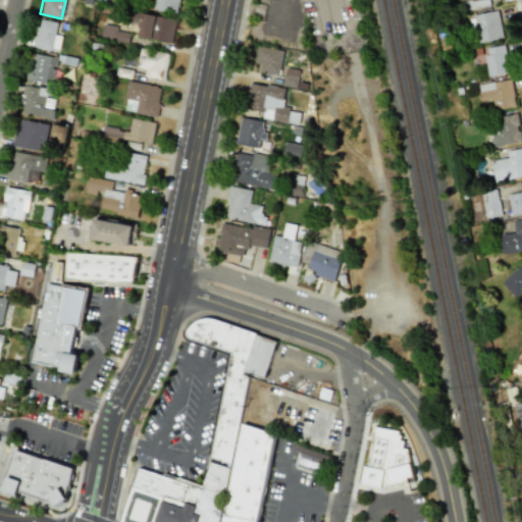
[(152,0),(151,9),(176,13),(177,0),(152,0)]
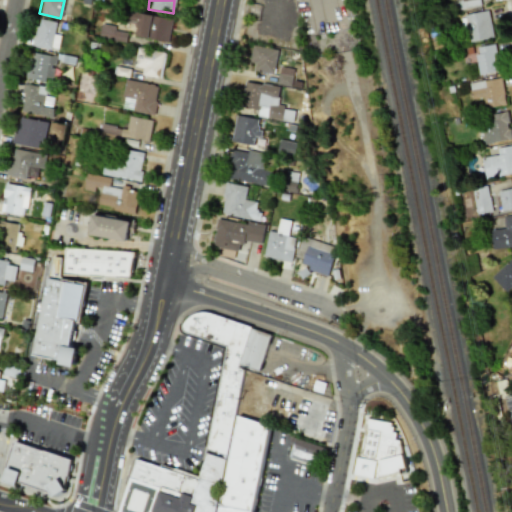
[(478,0),(461,0),(462,0),(456,2),(458,9),(480,4),(478,0)]
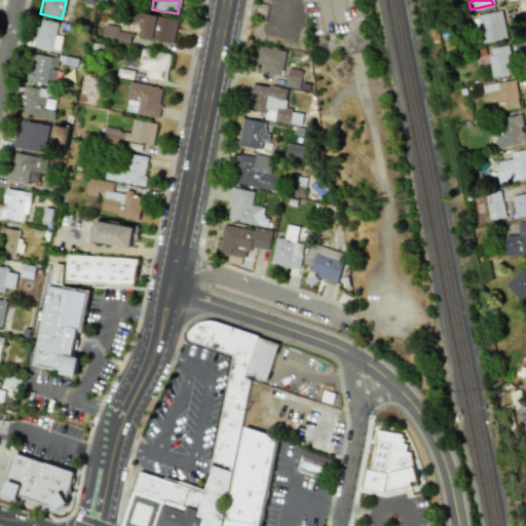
[(500,10),(505,38),(482,43),(477,14),(500,10)]
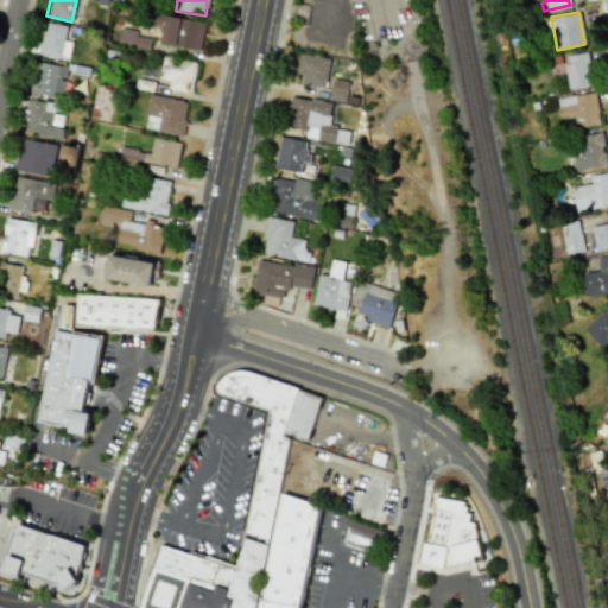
[(154,24),(163,26),(159,43),(198,51),(204,23),(157,13),(154,24)]
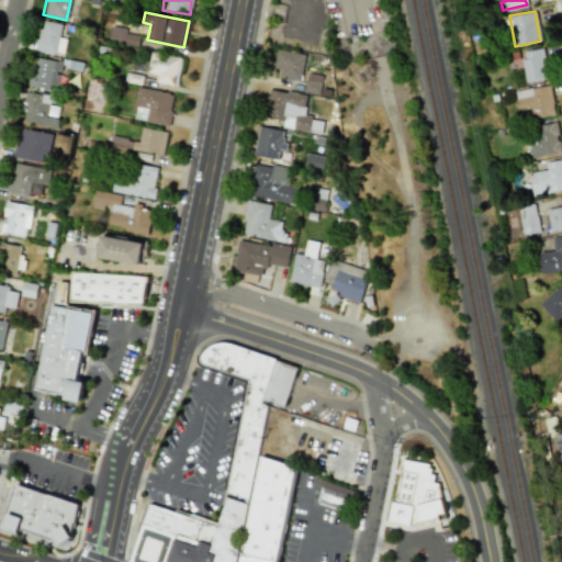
[(59,37),(63,24),(42,21),(36,49),(63,55),(66,38),(59,37)]
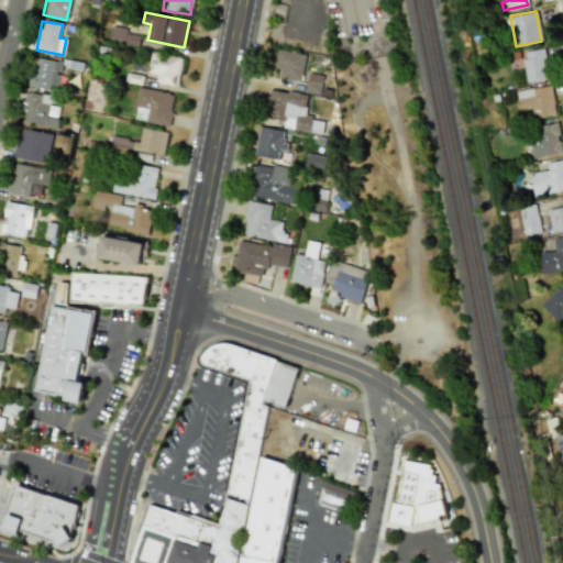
[(109,42),(139,45),(140,35),(127,34),(127,28),(110,26),(109,42)]
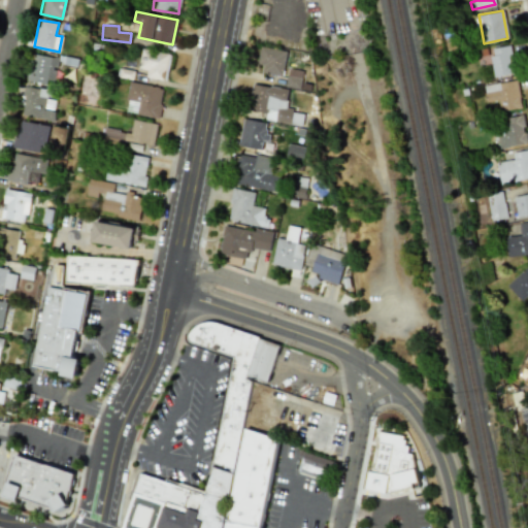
[(491,48),(509,45),(512,55),(507,56),(509,67),(514,67),(516,73),(493,78),(489,56),(492,55),(491,48)]
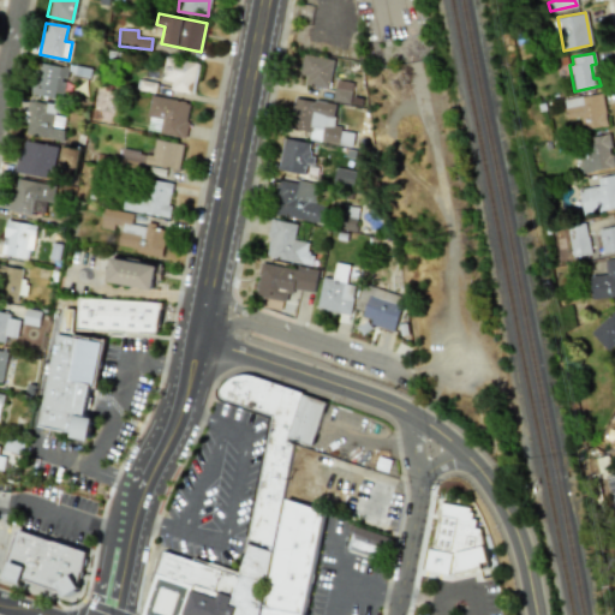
[(306,76),(305,85),(329,88),(333,58),(302,54),(299,75),(306,76)]
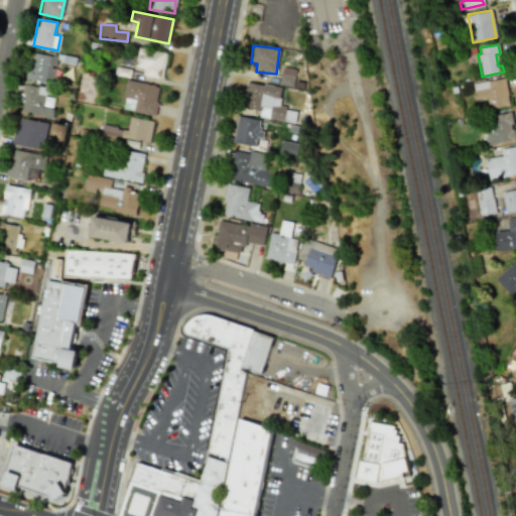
[(134,67),(143,68),(142,76),(161,79),(166,52),(138,47),(134,67)]
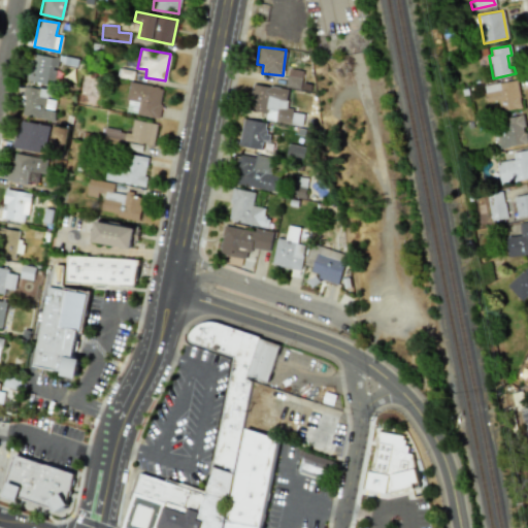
[(54,80),(59,60),(34,53),(27,80),(45,85),(47,78),(54,80)]
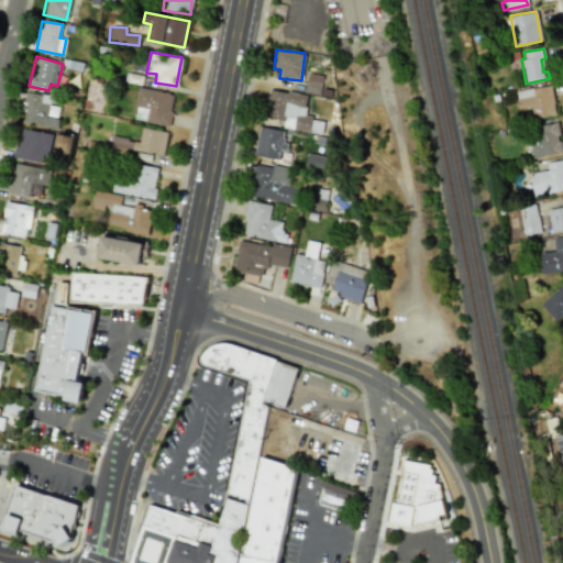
[(320,95),(322,76),(307,74),(305,92),(320,95)]
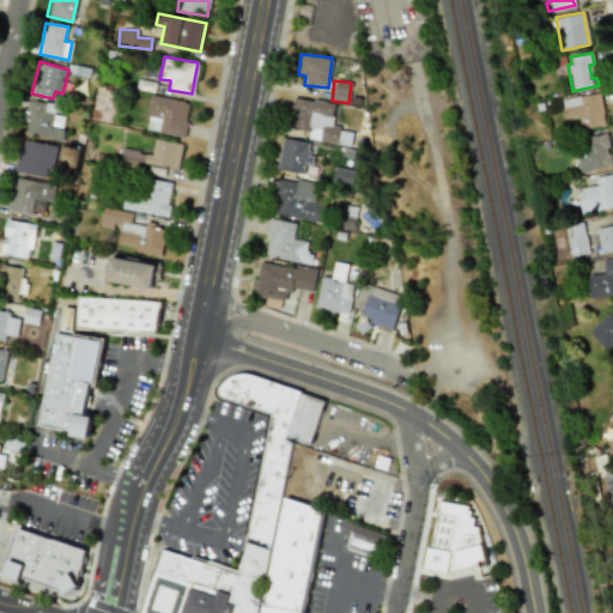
[(563,99),(566,119),(578,116),(581,128),(605,125),(600,92),(563,99)]
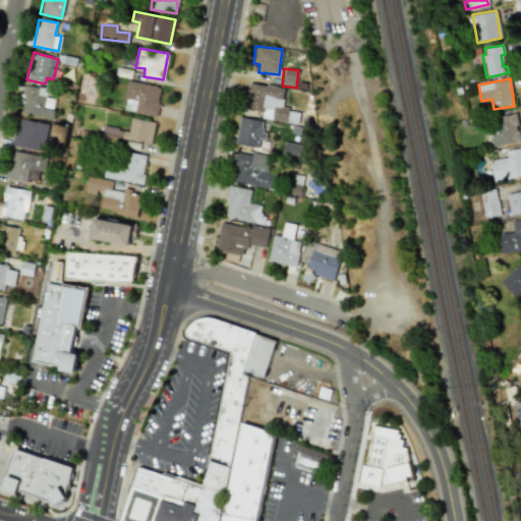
[(123,110),(156,116),(161,87),(128,80),(123,110)]
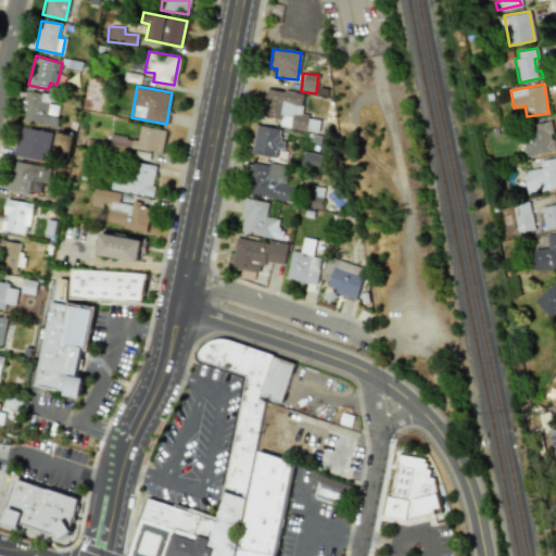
[(266,89),(301,95),(298,113),(308,114),(305,130),(278,126),(279,118),(262,115),(266,89)]
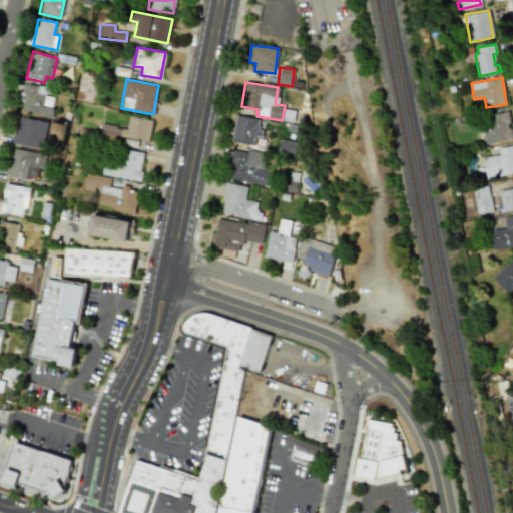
[(46,96),(47,87),(25,83),(20,112),(51,117),(54,98),(46,96)]
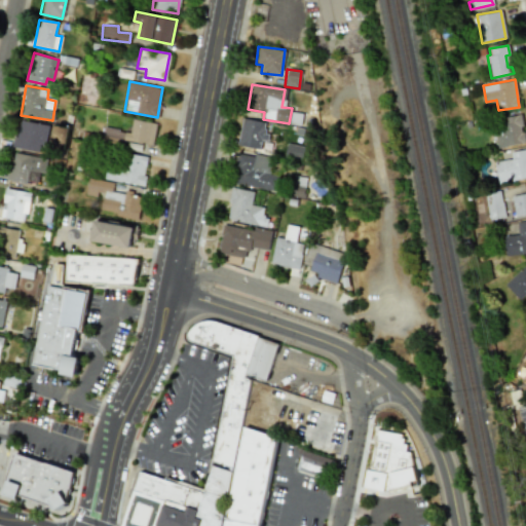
[(493,119),(498,148),(525,143),(524,132),(522,133),(521,126),(523,126),(521,114),(493,119)]
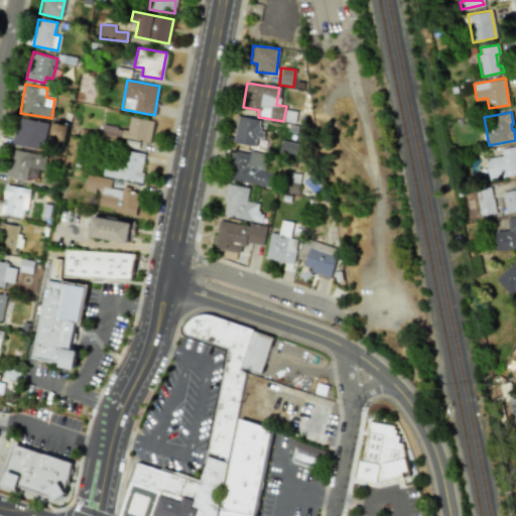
[(259,137),(261,118),(236,116),(233,143),(255,145),(255,137),(259,137)]
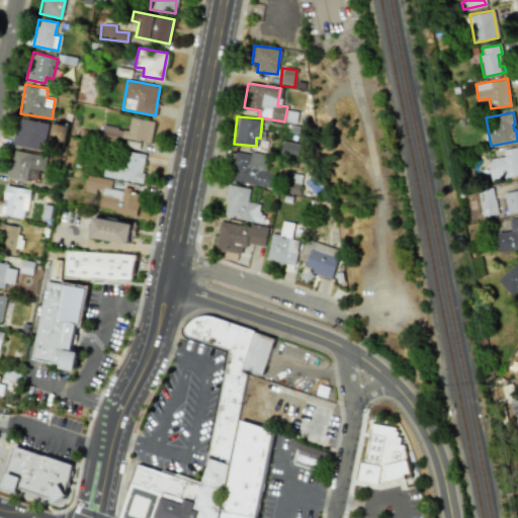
[(154,120),(130,117),(128,130),(104,126),(102,136),(150,144),(154,120)]
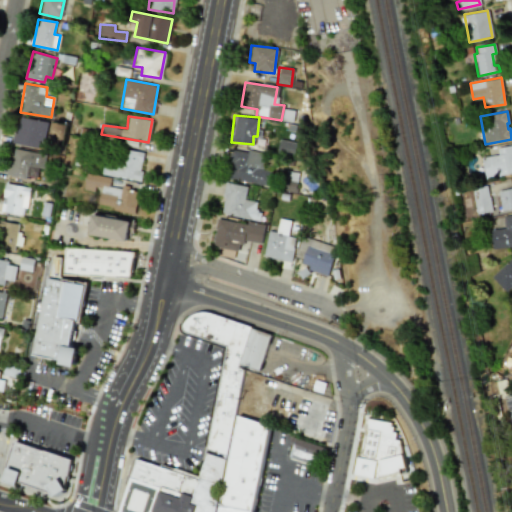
[(42,149),(46,121),(18,117),(14,144),(42,149)]
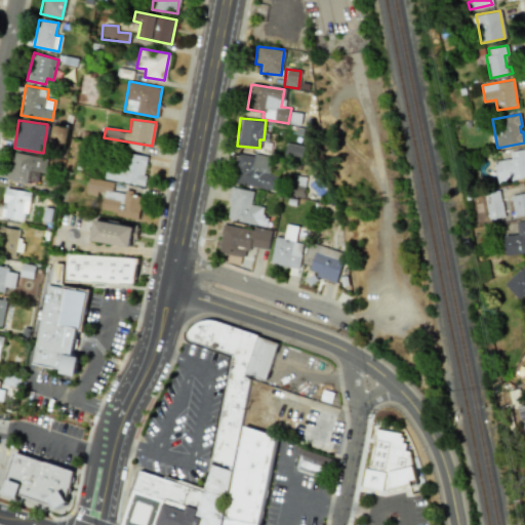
[(304,147),(286,144),(284,157),(301,160),(304,147)]
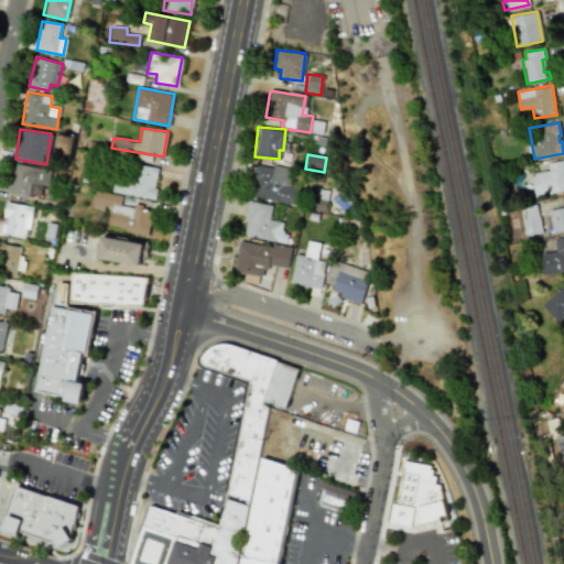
[(531,173),(535,197),(563,192),(563,160),(549,163),(550,170),(531,173)]
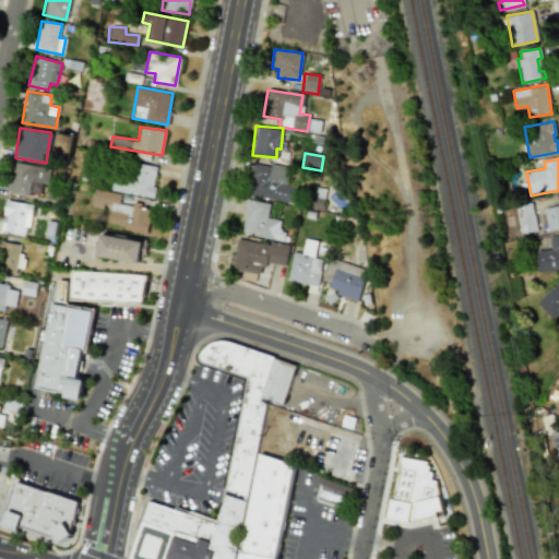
[(50,168),(13,162),(9,191),(39,197),(43,183),(48,185),(50,168)]
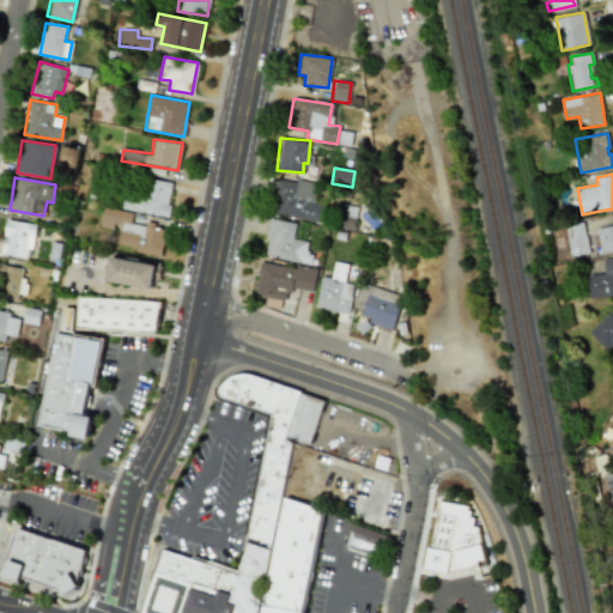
[(165,217),(171,182),(147,177),(145,190),(138,189),(138,194),(123,192),(121,208),(165,217)]
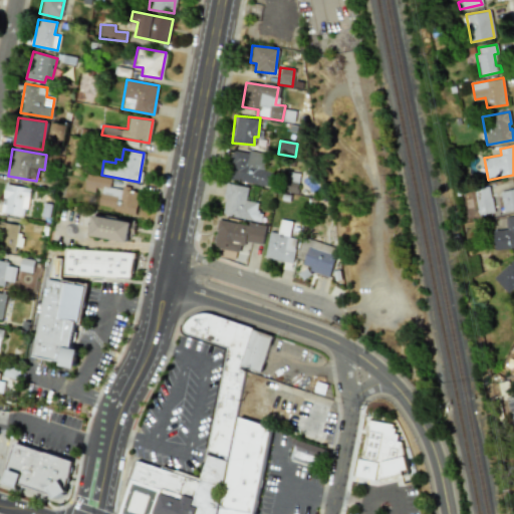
[(270,185),(271,172),(262,171),(264,153),(231,150),(228,181),(270,185)]
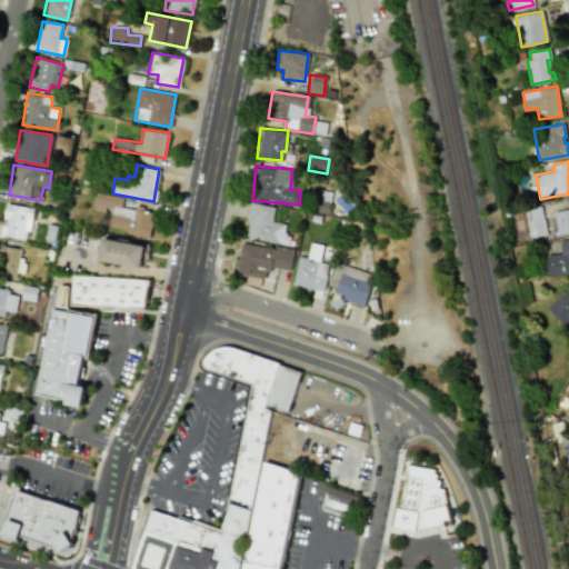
[(148,236),(152,210),(120,206),(121,197),(95,192),(92,208),(110,211),(107,229),(148,236)]
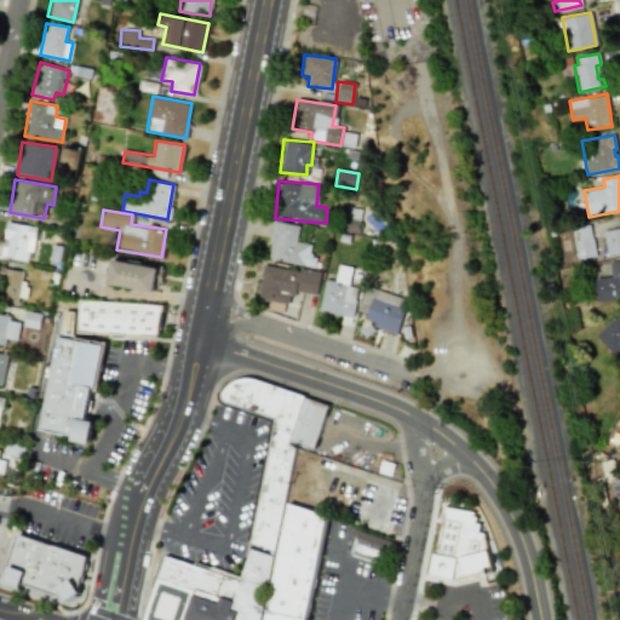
[(0,256),(29,262),(36,228),(6,222),(0,256)]
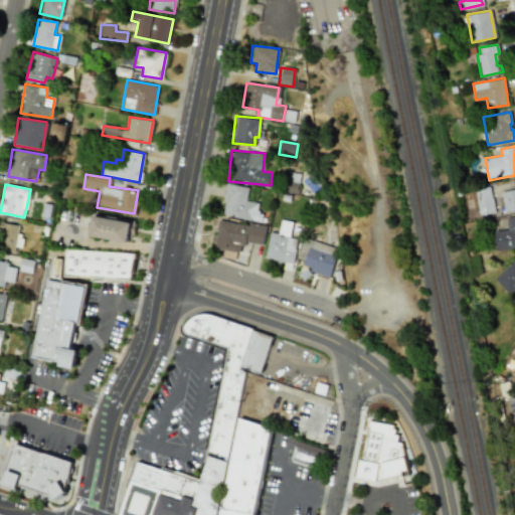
[(261,221),(262,212),(256,211),(258,202),(245,200),(247,187),(225,184),(221,216),(261,221)]
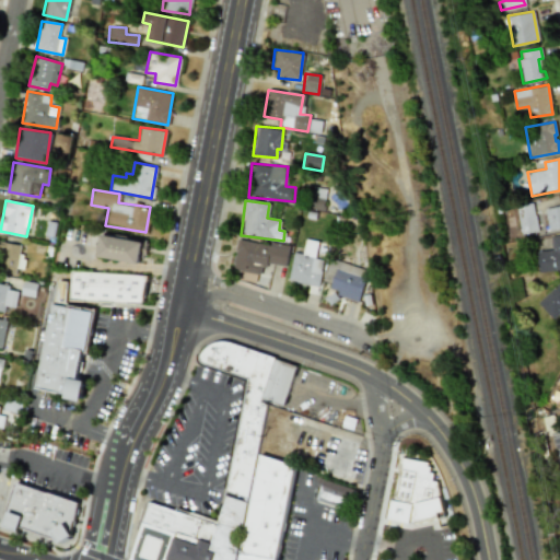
[(538,231),(532,202),(515,207),(522,235),(538,231)]
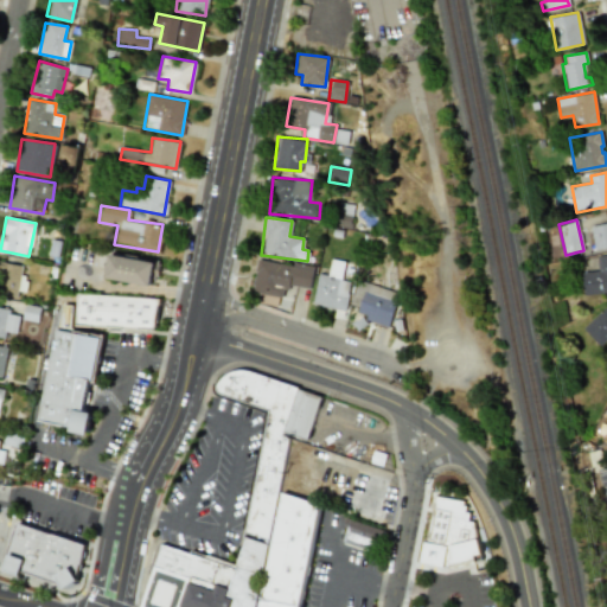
[(606,223),(590,227),(592,230),(587,231),(590,250),(606,247),(606,223)]
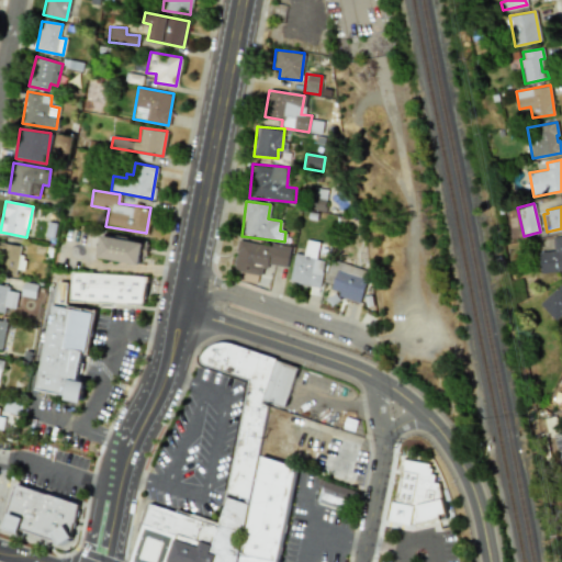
[(142,266),(146,244),(101,235),(97,257),(142,266)]
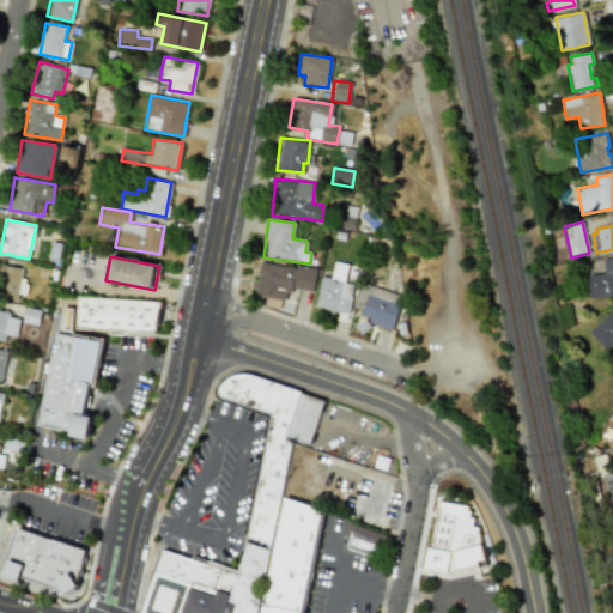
[(612,258),(604,259),(605,273),(588,274),(590,298),(612,296),(612,258)]
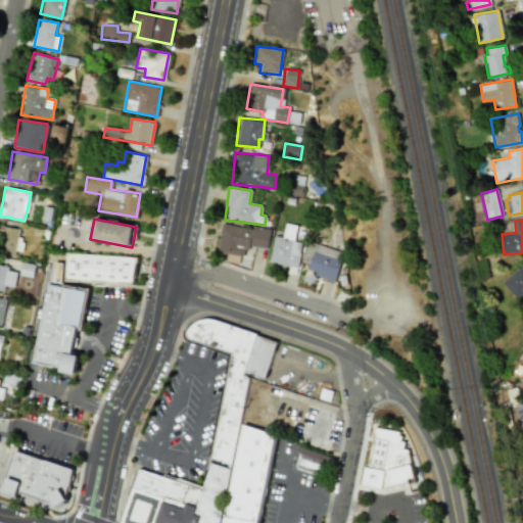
[(222,222),(217,251),(244,256),(246,245),(266,248),(269,231),(222,222)]
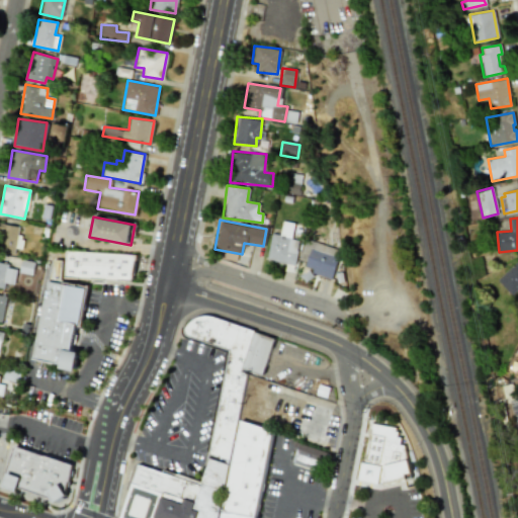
[(293,223),(281,222),(279,235),(270,233),(265,260),(293,264),(297,240),(290,239),(293,223)]
